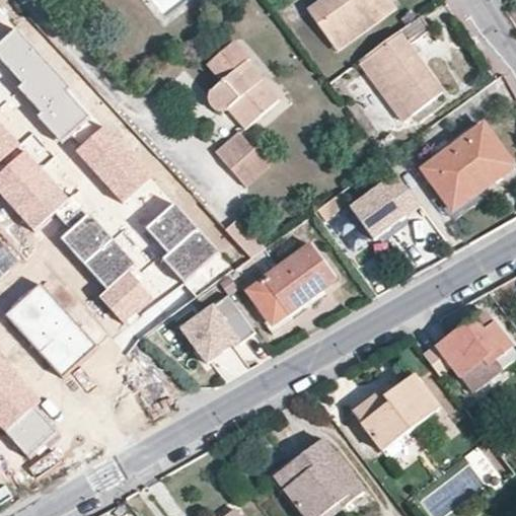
[(315,0),(304,8),(327,40),(382,0),(315,0)]
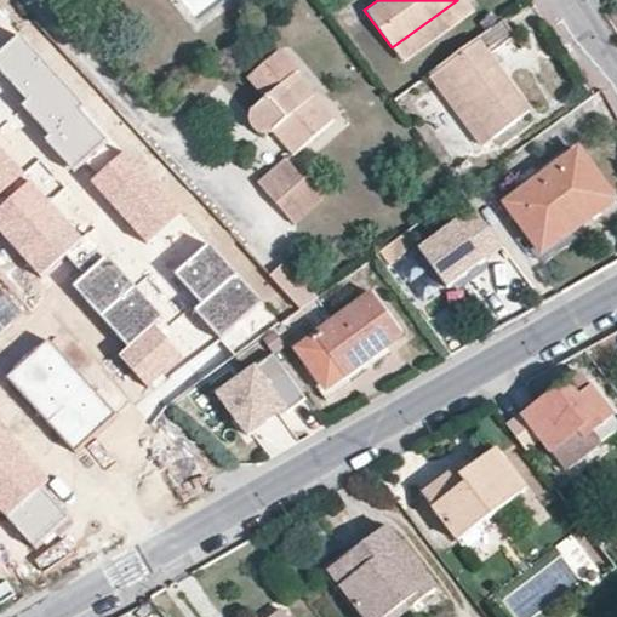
[(470,7),(464,0),(457,0),(392,47),(400,60),(470,7)]
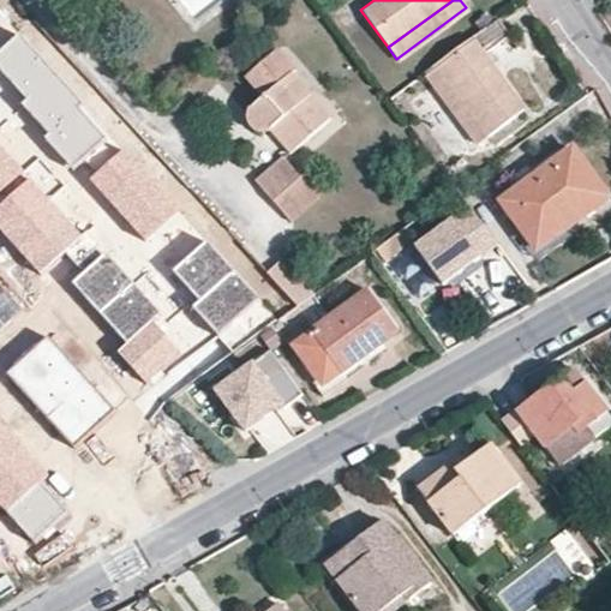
[(433,63),(486,133),(520,108),(497,75),(481,52),(505,33),(495,17),(433,63)]
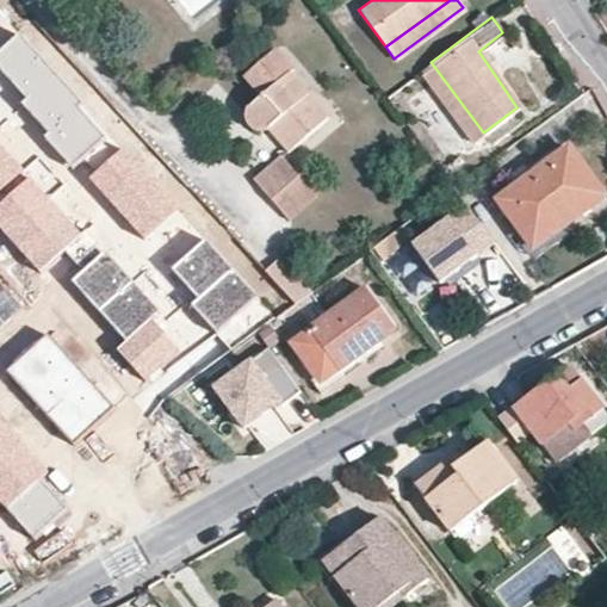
[(519,56),(502,32),(478,51),(494,74),(519,56)]
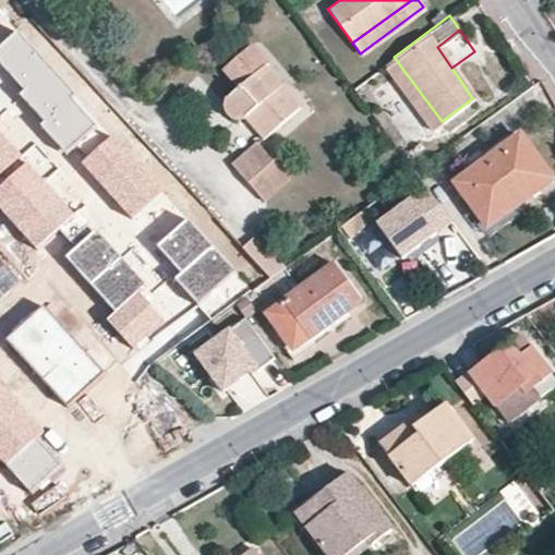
[(95,127),(16,35),(0,48),(0,79),(64,153),(95,127)]
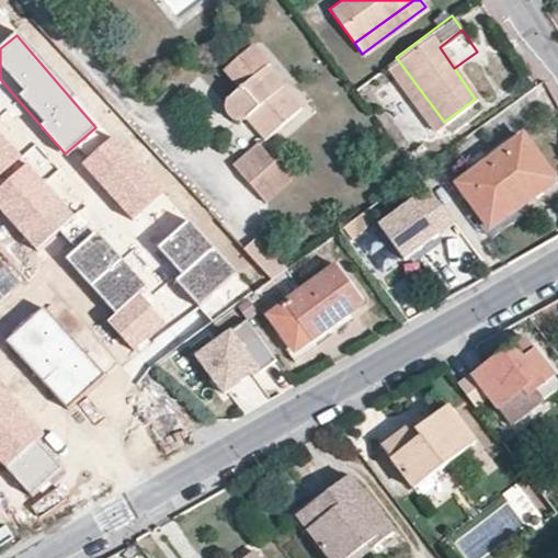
[(249,43),(223,67),(238,84),(226,99),(225,104),(228,112),(236,116),(243,115),(262,137),(298,105),(263,64),(265,60),(249,43)]
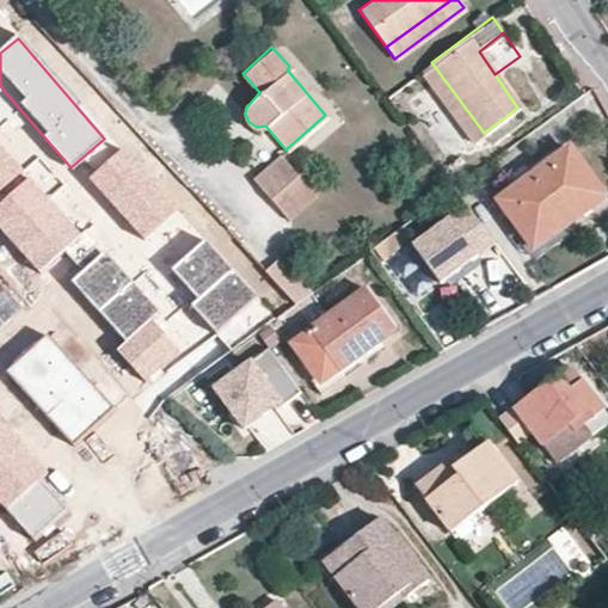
[(431,62),(418,72),(471,142),(484,133),(431,62)]
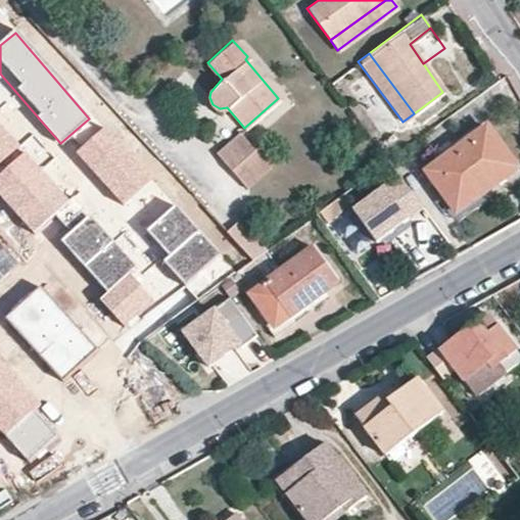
[(505,96),(514,91),(504,73),(494,79),(505,96)]
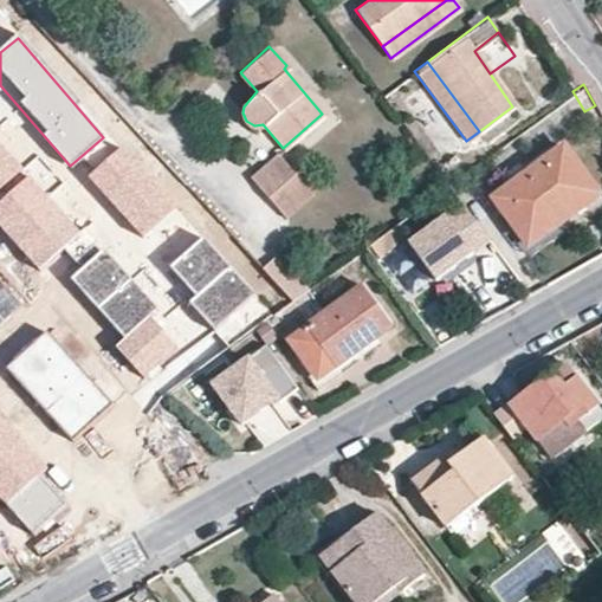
[(78,230),(0,142),(0,225),(37,266),(78,230)]
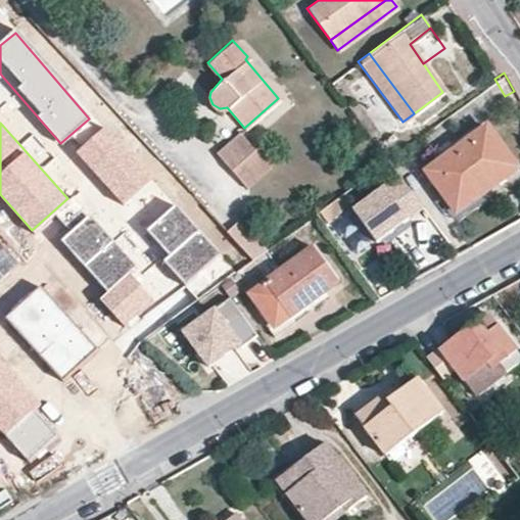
[(457,145),(437,159),(423,170),(455,211),(483,191),(479,186),(512,161),(484,125),(457,145)]
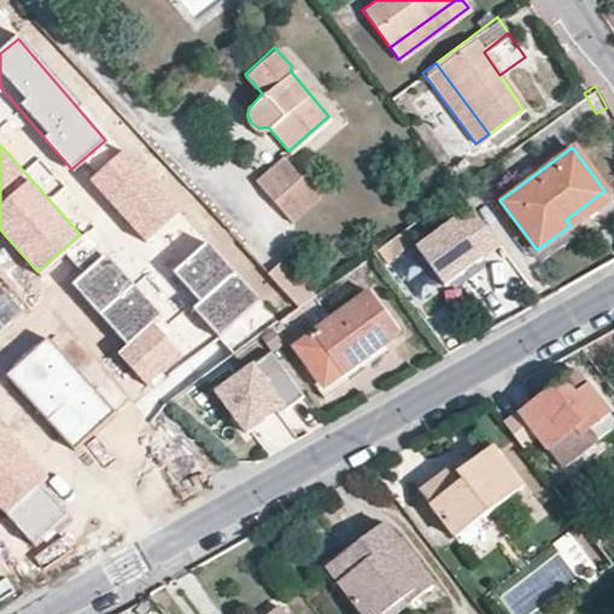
[(501,165),(516,188),(539,171),(522,150),(501,165)]
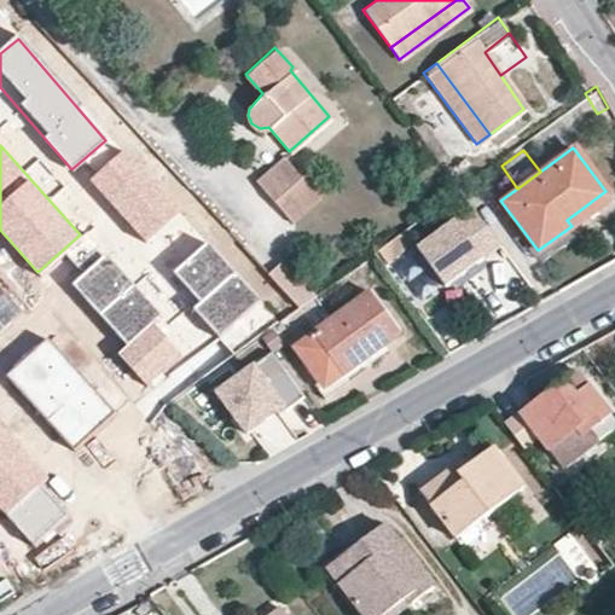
[(178,213),(122,151),(91,180),(145,242),(178,213)]
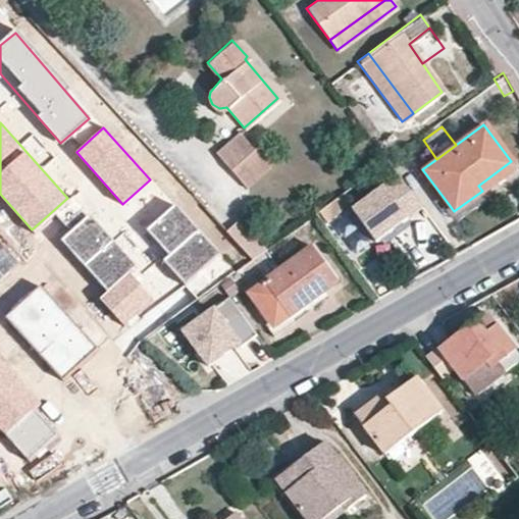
[(238,132),(214,152),(245,186),(272,161),(255,141),(250,146),(238,132)]
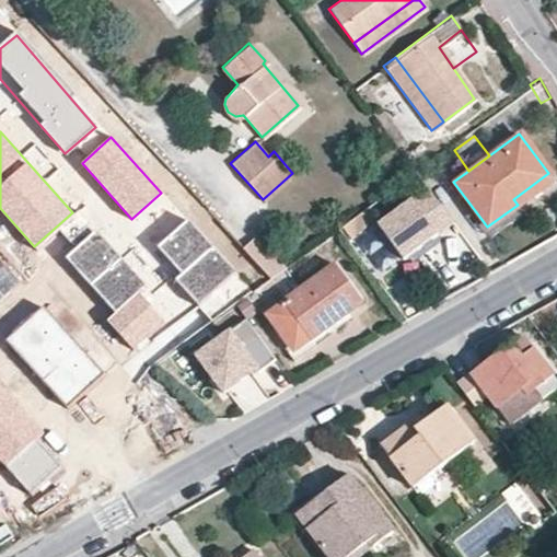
[(513,199),(518,205),(552,178),(548,173),(513,199)]
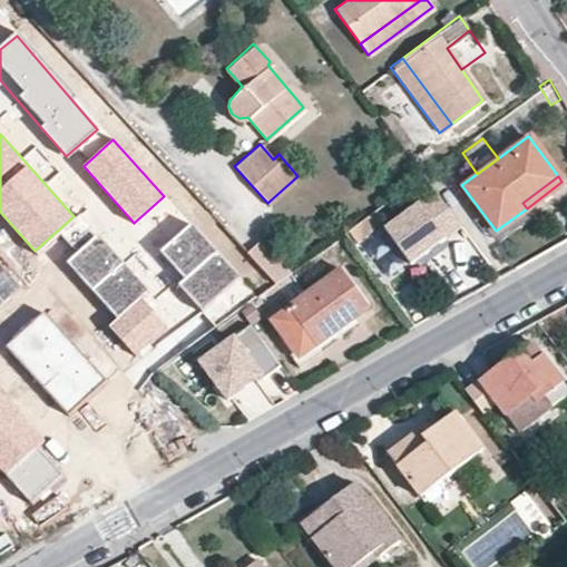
[(408,263),(458,226),(432,189),(381,227),(408,263)]
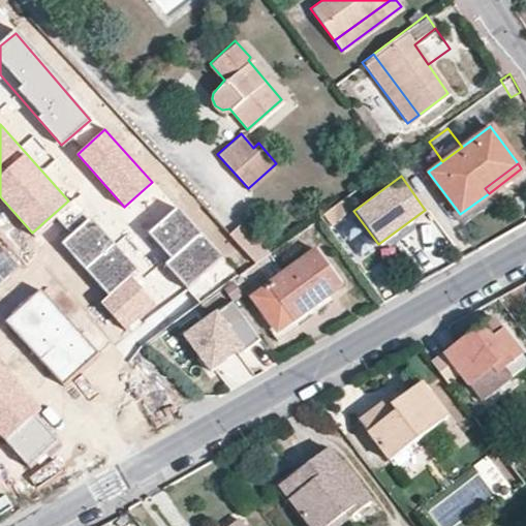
[(332,203),(339,214),(354,204),(346,192),(332,203)]
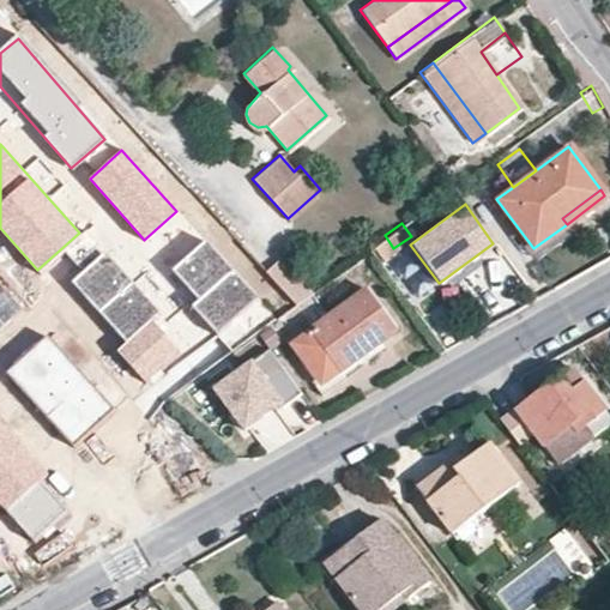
[(366,248),(375,260),(393,248),(385,235),(366,248)]
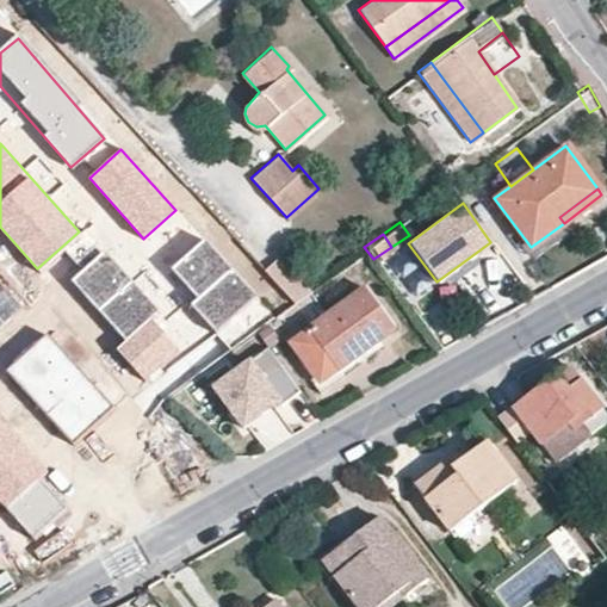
[(258,262),(237,241),(231,248),(251,268),(258,262)]
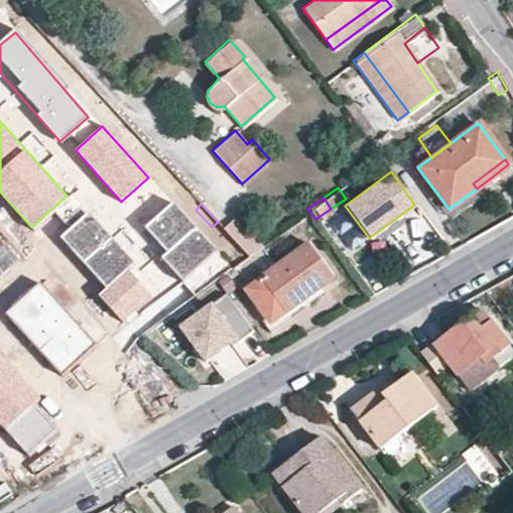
[(198,228),(175,206),(145,235),(167,258),(198,228)]
